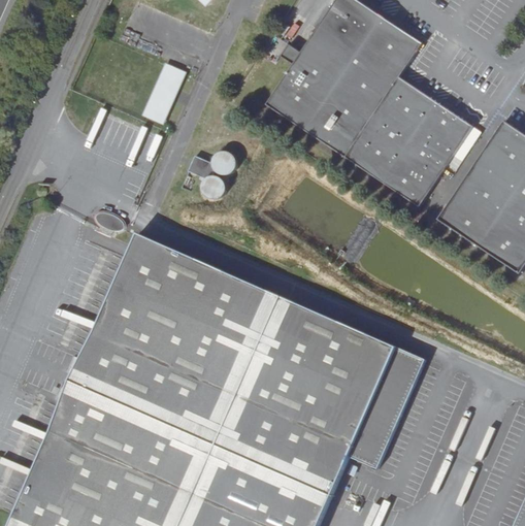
[(292,64),(265,104),(345,156),(399,76),(421,42),(356,0),(333,0),(299,52),(287,43),(279,56),(292,64)]
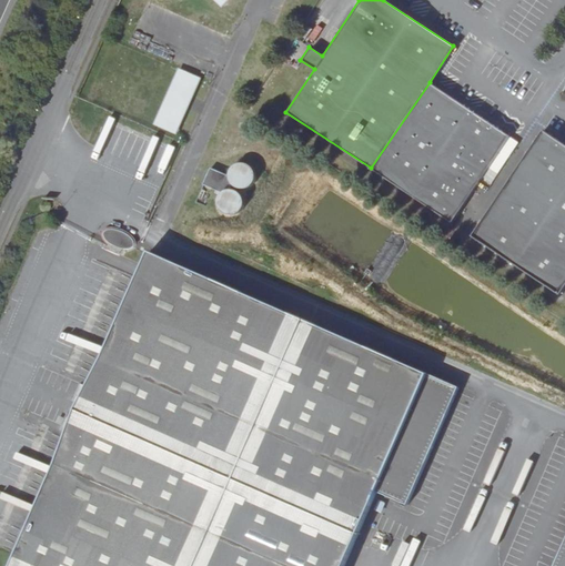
[(175,66),(151,123),(173,133),(198,76),(175,66)]
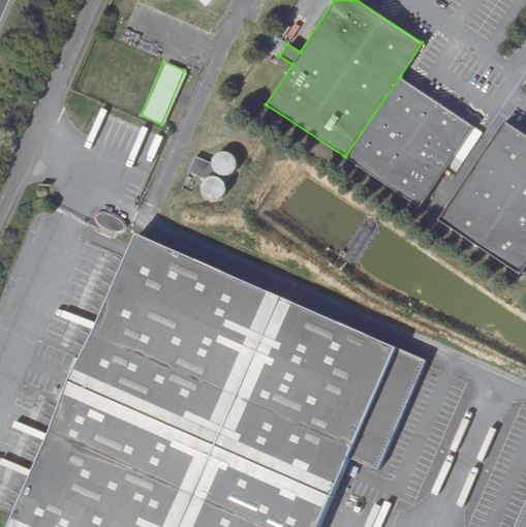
[(428,94),(400,76),(345,156),(373,178),(428,94)]
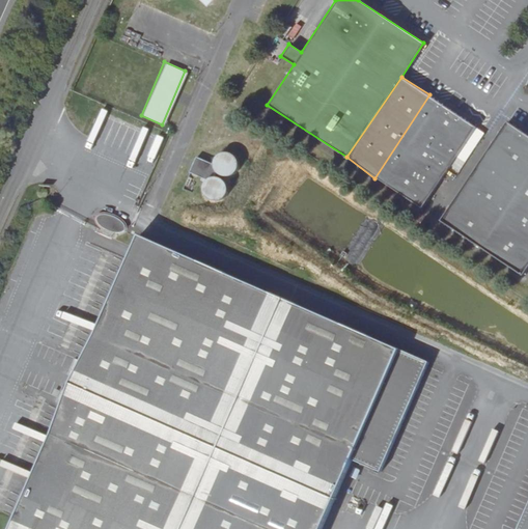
[(474,126),(429,94),(374,178),(419,206),(474,126)]
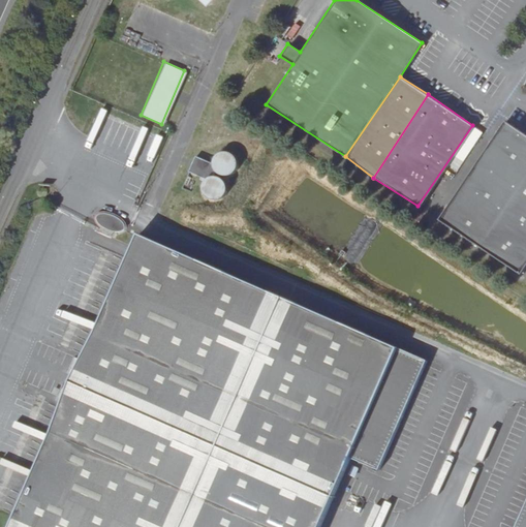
[(525,262),(525,132),(505,119),(438,219),(519,273),(525,262)]
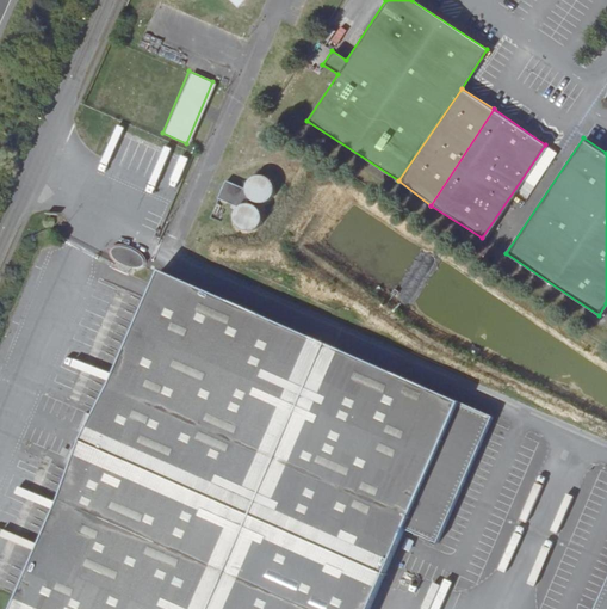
[(243,188),(223,180),(216,198),(236,205),(234,209),(231,213),(231,217),(231,221),(234,226),(239,229),(242,231),(248,232),(252,229),(255,227),(258,223),(260,219),(260,214),(258,210),(254,205),(249,203),(245,203),(246,196),(251,200),(255,202),(260,202),(265,200),(270,196),(272,191),(272,185),(270,179),(265,176),(260,173),(253,173),(248,176),(245,182),(243,188)]
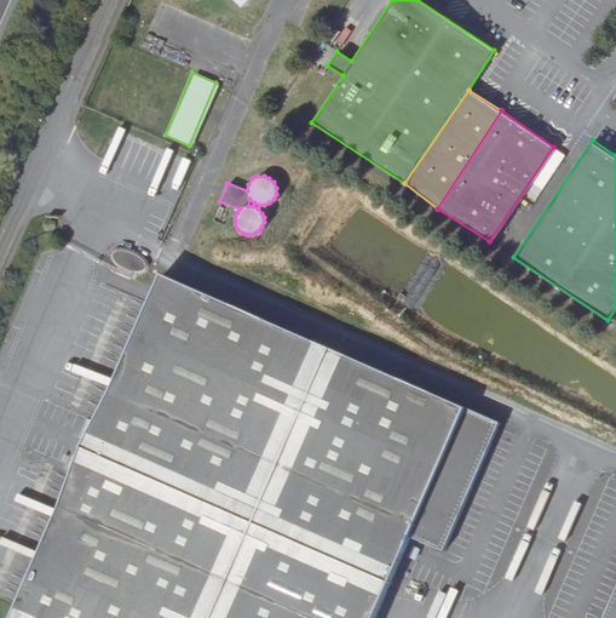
[(120,251),(117,252),(115,255),(114,258),(115,261),(116,264),(121,267),(127,269),(138,272),(139,270),(142,269),(143,268),(144,265),(144,264),(143,262),(139,258),(136,255),(127,252),(120,251)]
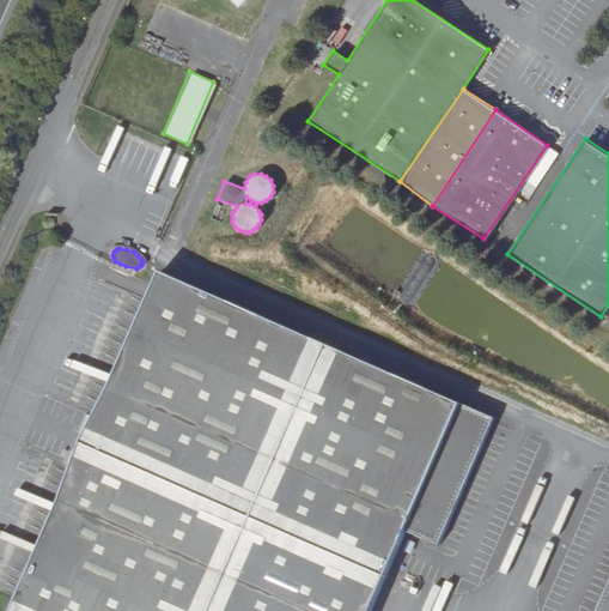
[(494,416),(159,272),(11,610),(608,610),(608,581),(596,610),(370,610),(406,530),(438,543),(494,416)]
